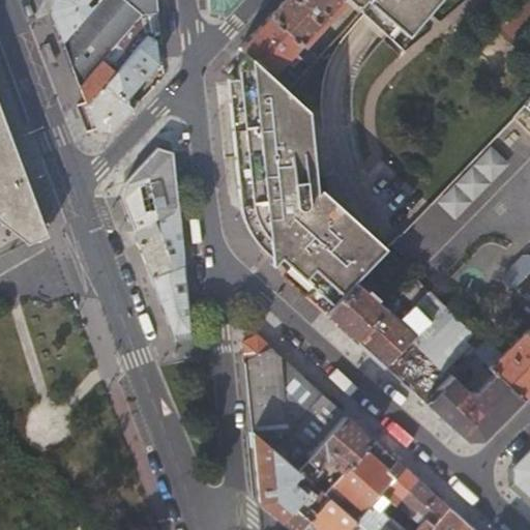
[(98,0),(54,0),(52,10),(63,40),(98,0)]
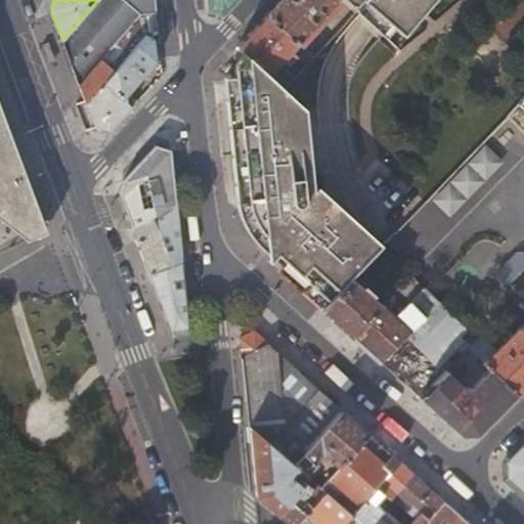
[(140,13),(156,9),(155,0),(97,0),(62,40),(79,84),(140,13)]
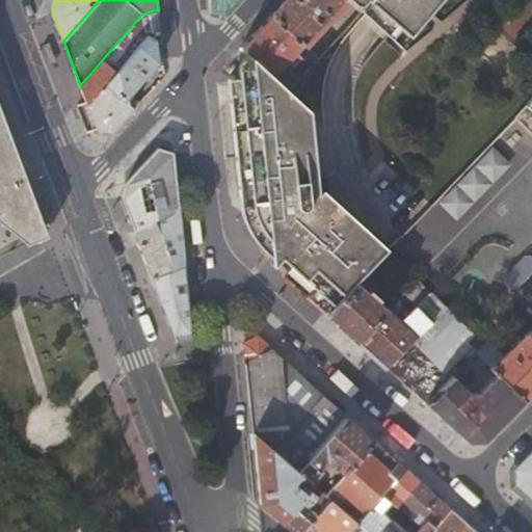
[(209,0),(210,9),(222,12),(234,0),(209,0)]
